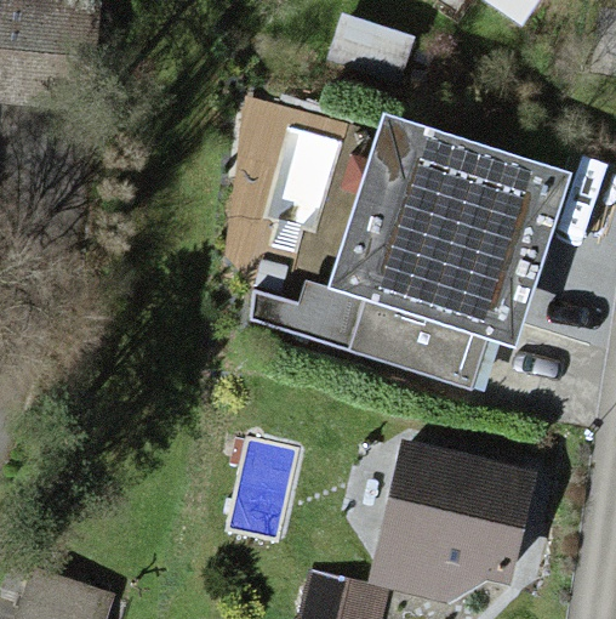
[(0,0),(0,72),(102,85),(112,0),(0,0)]
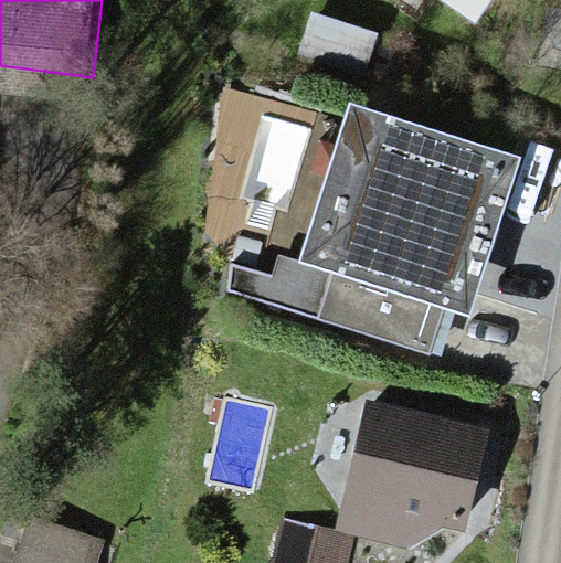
[(417,0),(479,35),(499,0),(417,0)]
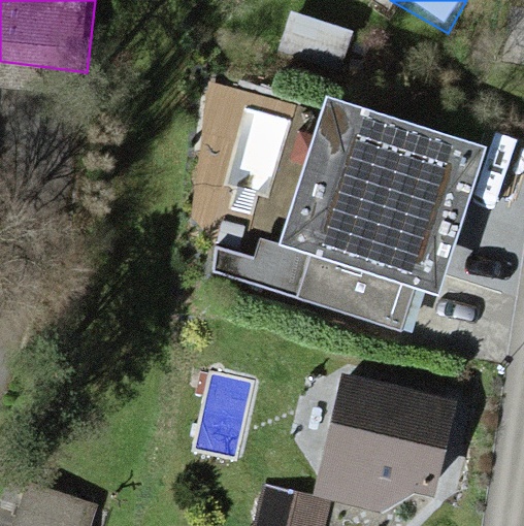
[(440,296),(487,145),(322,95),(275,245),(440,296)]
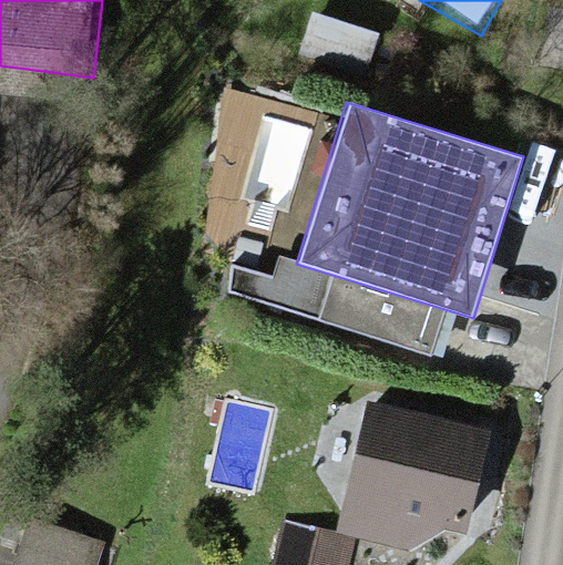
[(467,536),(491,427),(368,399),(338,526),(410,545),(467,536)]
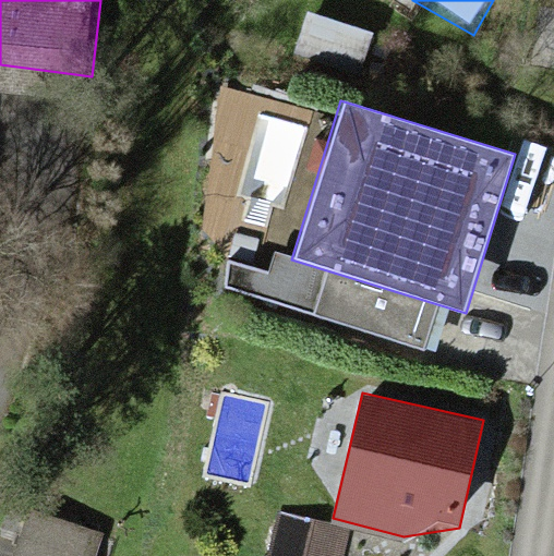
[(86,555),(96,529),(34,507),(15,555),(86,555)]
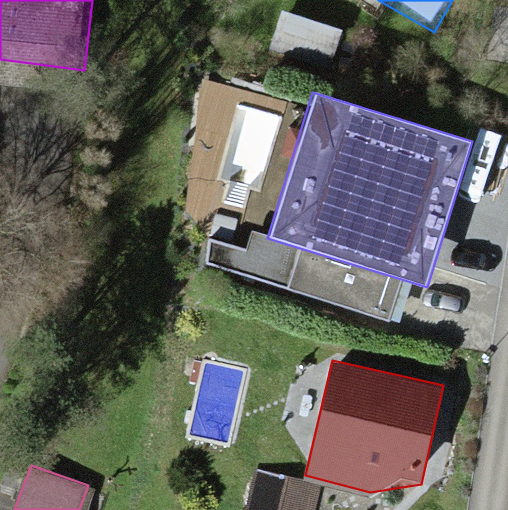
[(318,509),(324,489),(248,469),(237,509),(318,509)]
